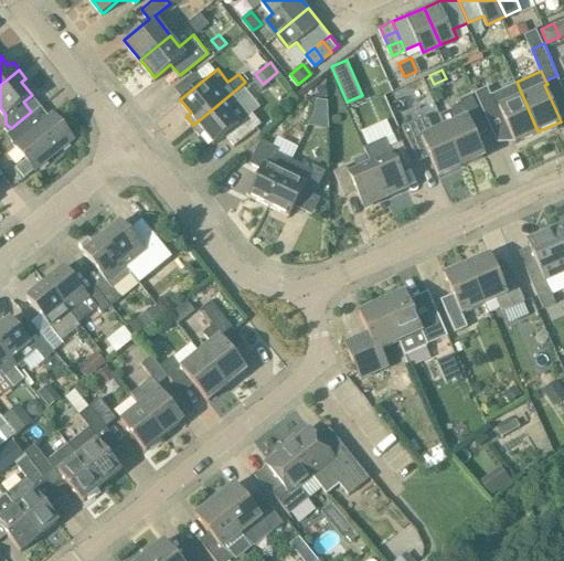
[(488,85),(476,91),(488,118),(507,120),(515,140),(538,131),(517,82),(491,93),(488,85)]
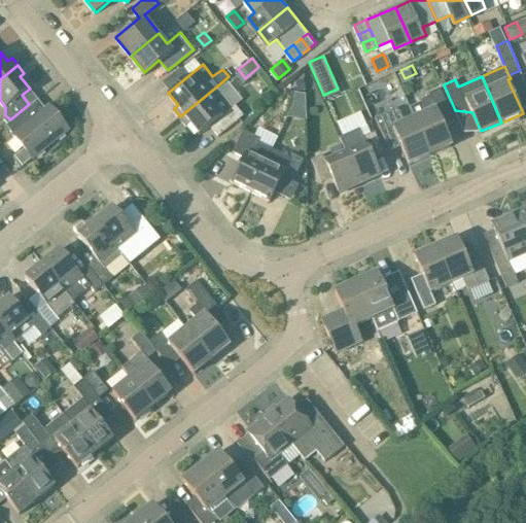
[(305,77),(295,78),(296,89),(306,88),(305,77)]
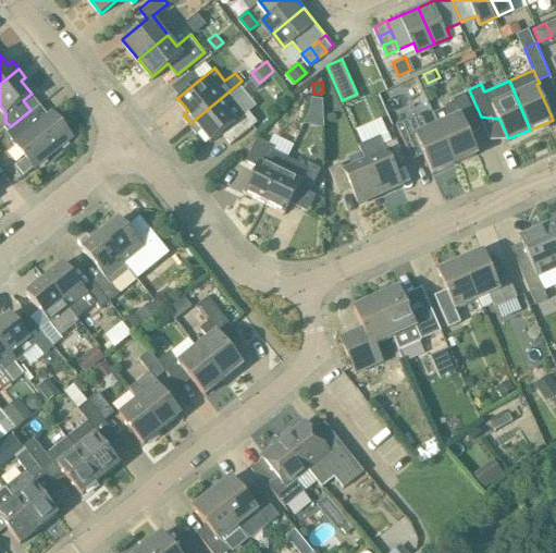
[(233,88),(190,123),(197,131),(201,127),(212,140),(224,131),(232,140),(260,118),(250,106),(248,108),(233,88)]
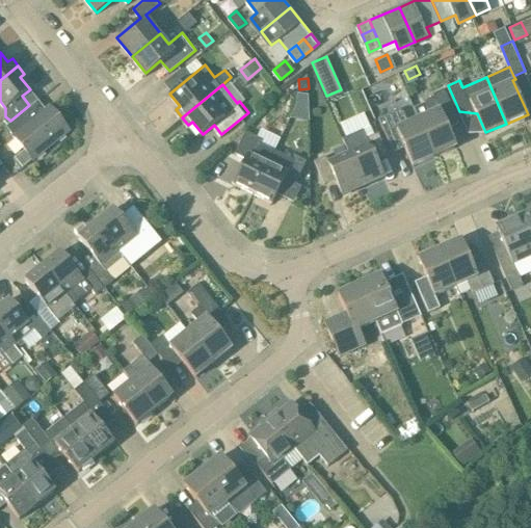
[(431,113),(420,117),(435,155),(456,146),(446,120),(457,114),(445,86),(433,91),(434,95),(429,97),(426,101),(431,113)]
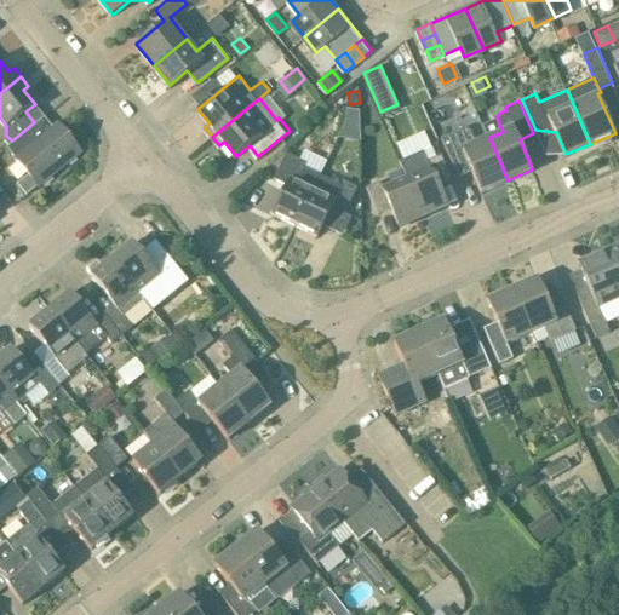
[(343,127),(342,132),(362,136),(362,130),(362,107),(349,107),(343,127)]
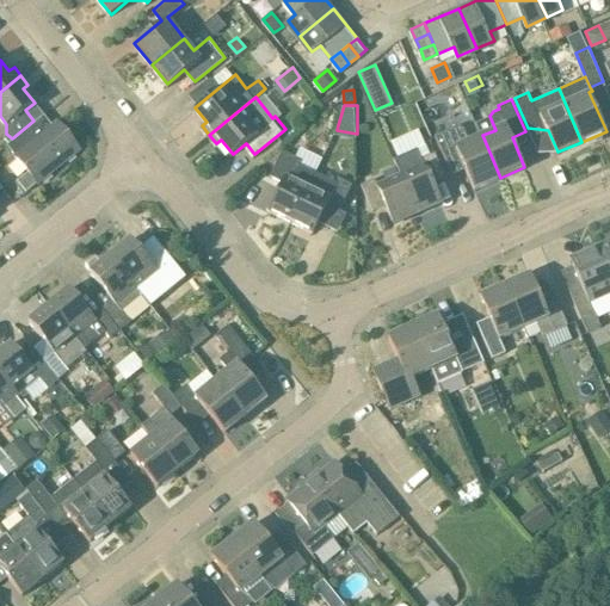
[(34,121),(12,138),(8,141),(30,168),(18,178),(28,189),(38,179),(80,147),(59,119),(42,133),(34,121)]
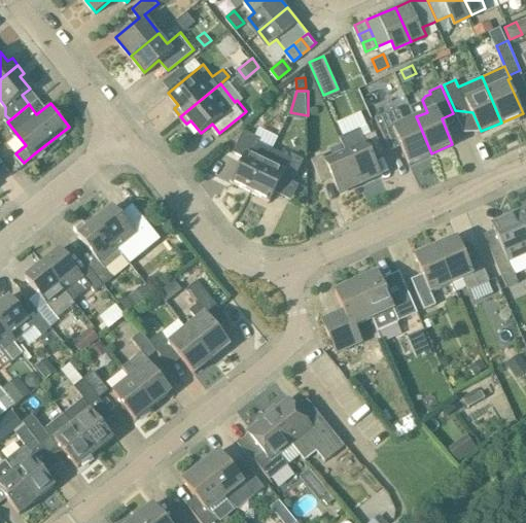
[(388,141),(399,137),(411,162),(431,153),(416,116),(406,120),(400,108),(395,106),(376,114),(388,141)]
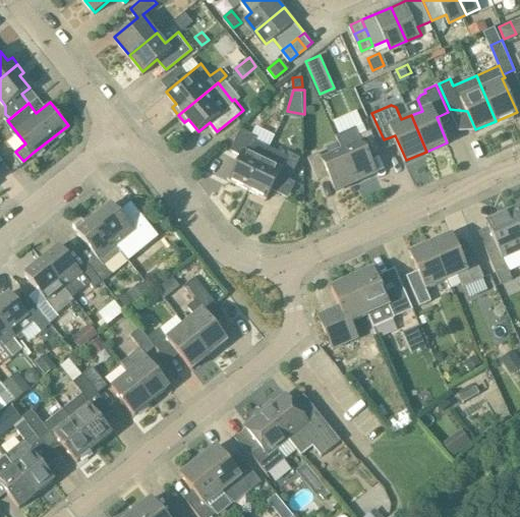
[(241,155),(230,179),(249,188),(264,159),(270,146),(257,139),(258,135),(241,127),(231,150),(241,155)]
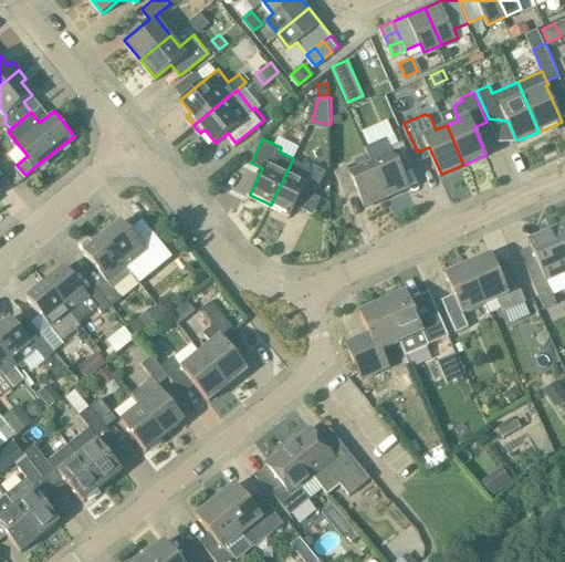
[(387,139),(367,148),(386,194),(407,184),(401,169),(414,164),(404,141),(390,146),(387,139)]
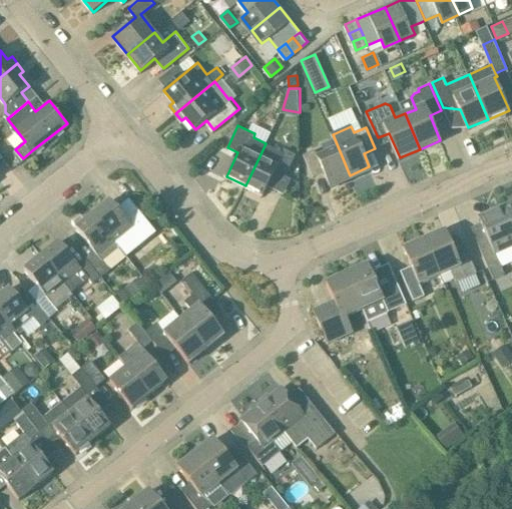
[(260,156),(245,185),(264,194),(275,170),(286,175),(297,153),(284,147),(282,150),(266,143),(260,156)]
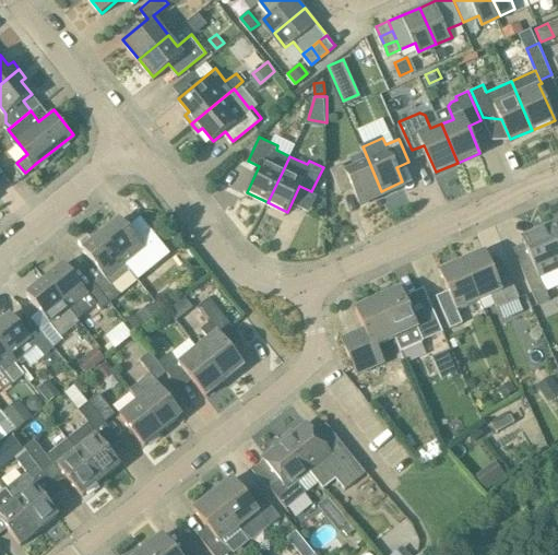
[(344,162),(332,167),(342,190),(353,186),(359,200),(381,191),(367,158),(346,167),(344,162)]
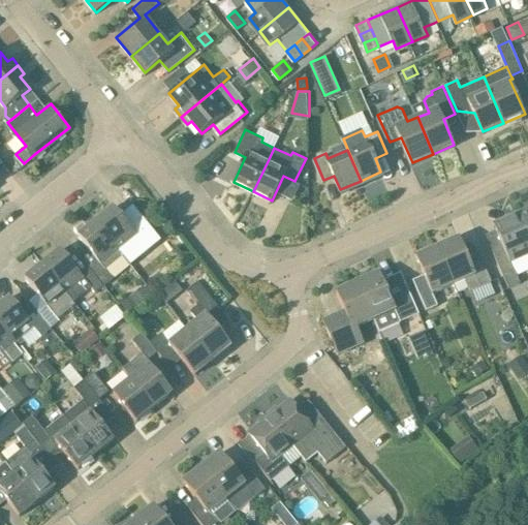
[(114,205),(96,219),(119,247),(124,254),(124,255),(143,241),(149,248),(162,238),(150,223),(137,234),(126,220),(114,205)]
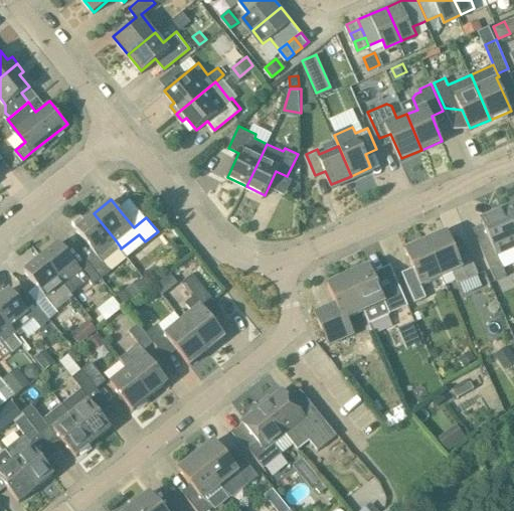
[(513,201),(504,205),(513,227),(513,201)]
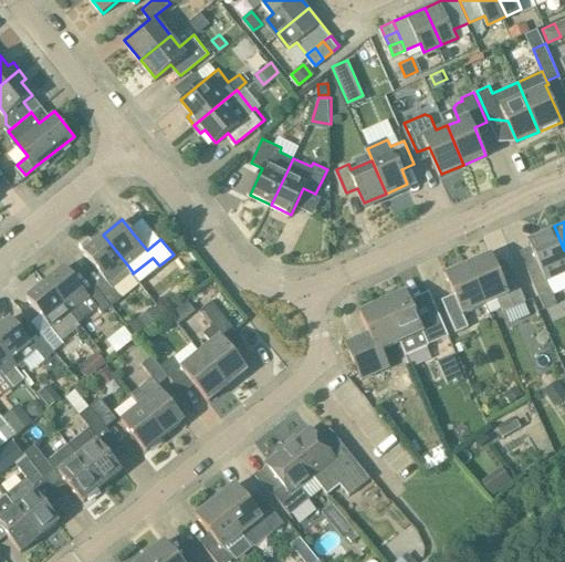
[(529,237),(532,243),(539,261),(527,266),(545,306),(557,301),(547,279),(564,270),(564,250),(554,226),(529,237)]
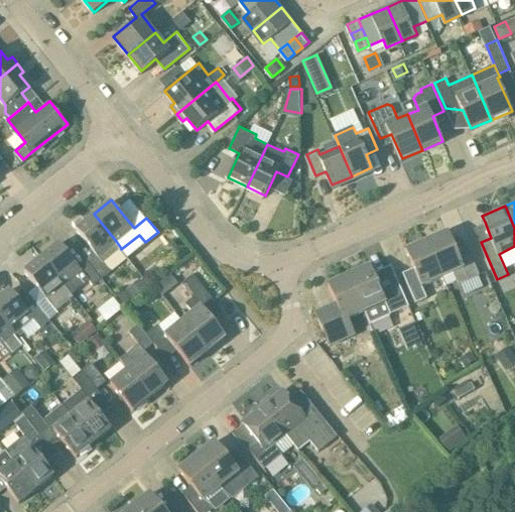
[(76,228),(89,244),(94,251),(86,257),(101,275),(111,267),(106,260),(121,248),(116,241),(94,214),(76,228)]
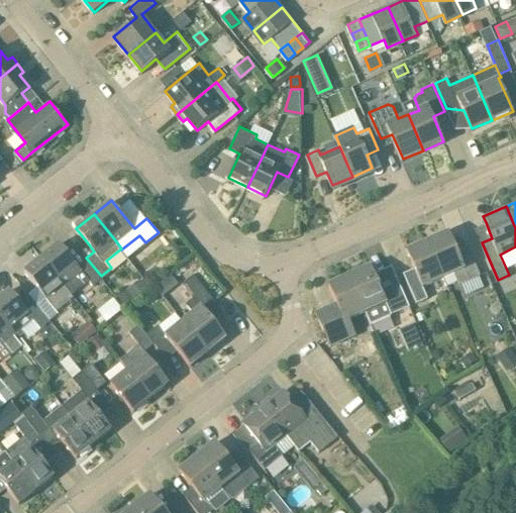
[(450,231),(429,240),(444,275),(454,271),(460,283),(481,274),(471,251),(461,257),(450,231)]
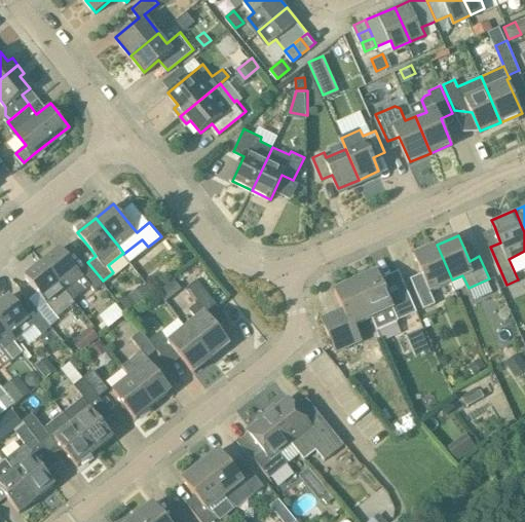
[(416,254),(427,280),(415,285),(425,307),(437,302),(432,289),(452,280),(437,245),(416,254)]
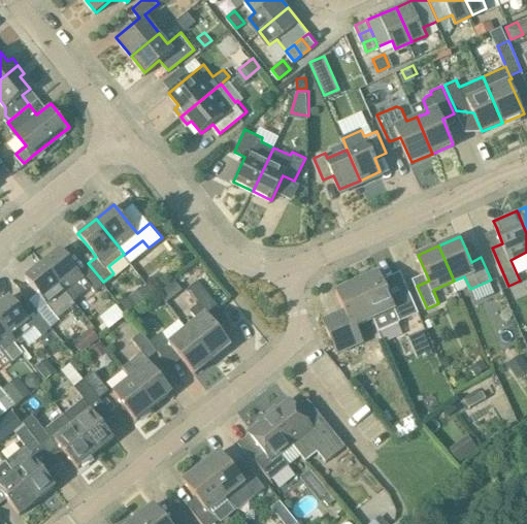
[(61,247),(43,261),(65,289),(72,297),(90,283),(95,289),(103,282),(88,263),(79,270),(73,263),(61,247)]
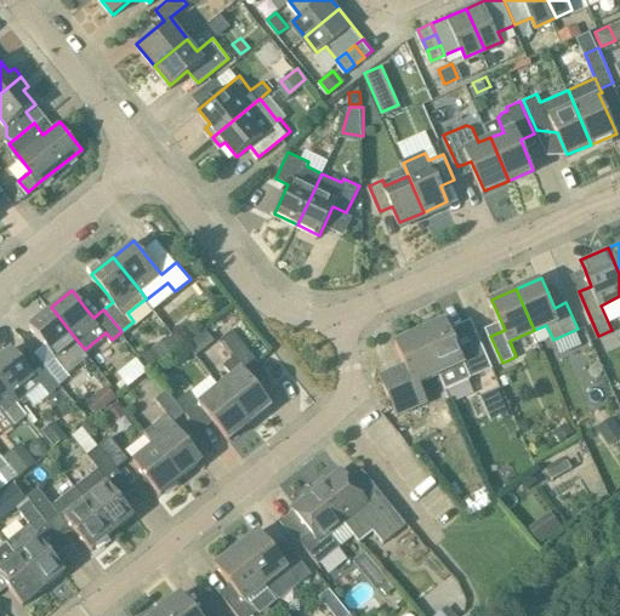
[(210,296),(209,302),(211,307),(217,309),(222,306),(225,300),(221,295),(215,292),(210,296)]
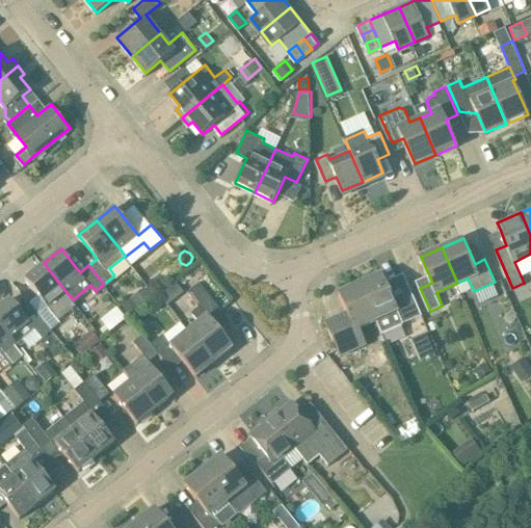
[(44,263),(25,279),(47,306),(65,291),(44,263)]
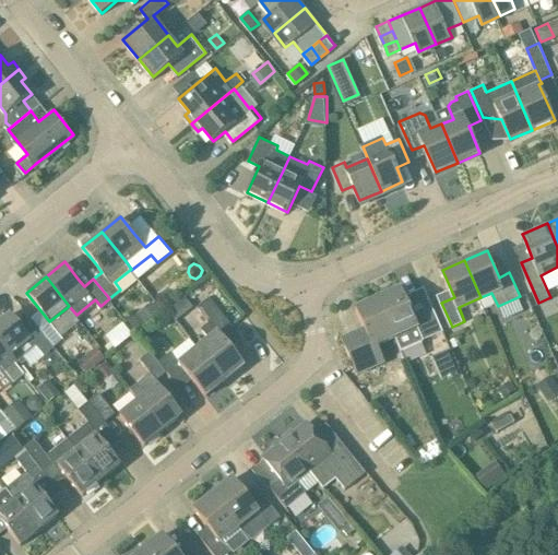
[(402,288),(380,298),(395,334),(402,349),(424,339),(424,338),(443,330),(428,296),(408,304),(402,288)]
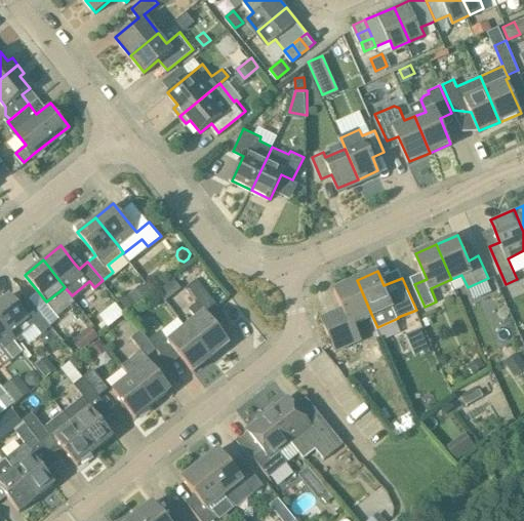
[(197,317),(187,325),(211,356),(230,342),(206,313),(217,304),(196,278),(185,287),(197,303),(190,308),(197,317)]
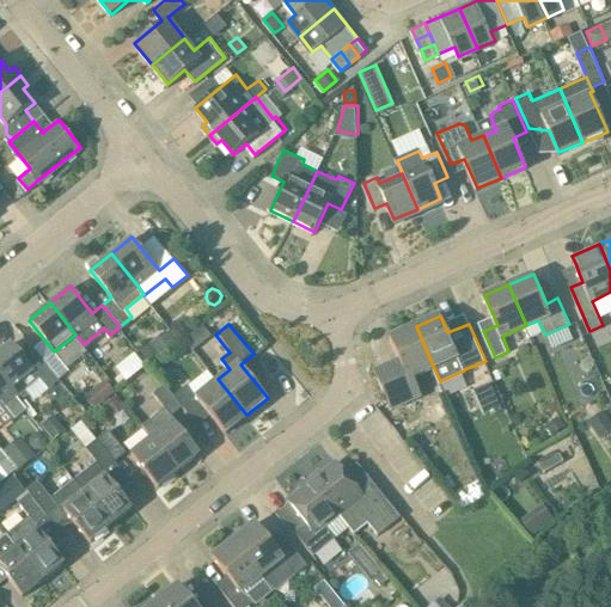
[(390,337),(403,367),(379,378),(392,409),(421,396),(411,374),(433,366),(416,326),(390,337)]
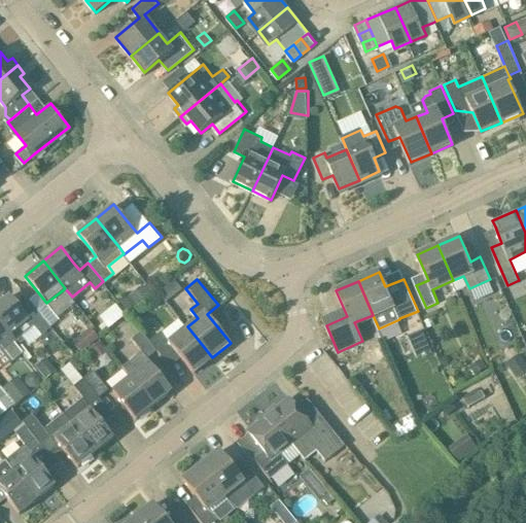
[(144,282),(130,292),(138,303),(151,292),(144,282)]
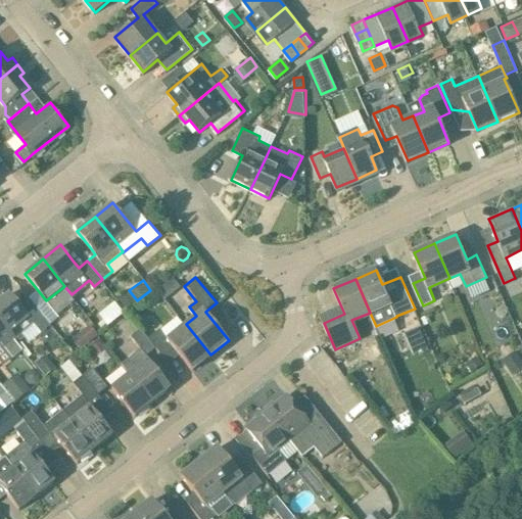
[(28,295),(18,302),(10,292),(0,299),(0,320),(16,341),(24,335),(20,331),(33,320),(40,329),(50,322),(34,303),(28,295)]
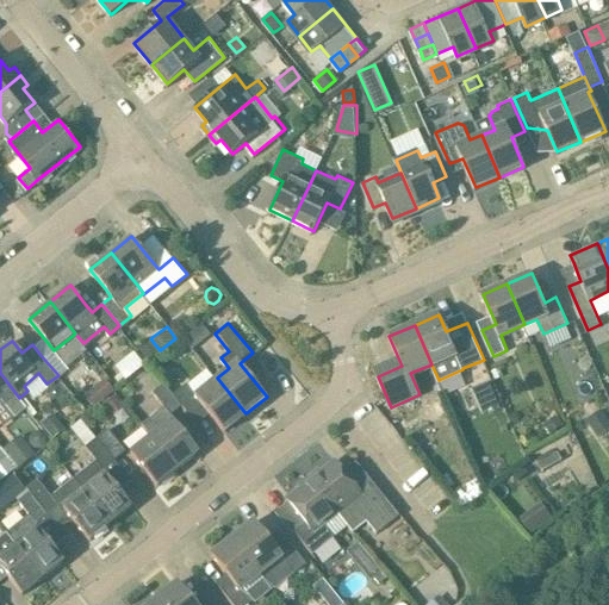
[(118,362),(126,374),(144,361),(136,349),(118,362)]
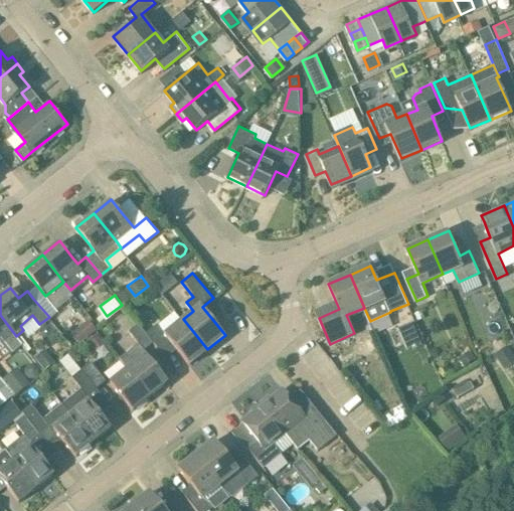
[(16,336),(0,315),(0,334),(1,333),(8,342),(13,348),(21,341),(16,336)]
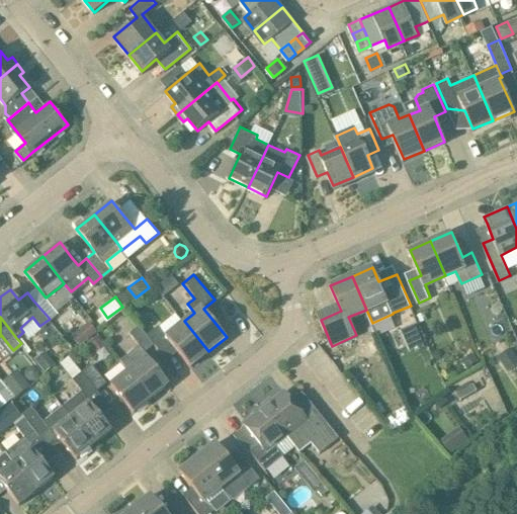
[(90,319),(82,325),(90,335),(97,329),(90,319)]
